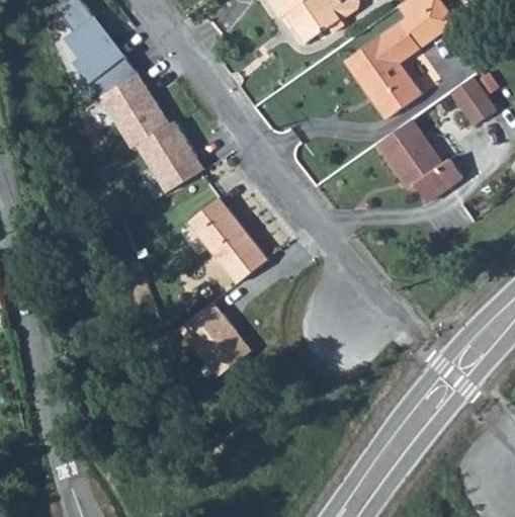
[(104,97),(140,76),(81,0),(63,0),(53,7),(73,36),(67,41),(82,63),(77,67),(93,87),(95,86),(104,97)]
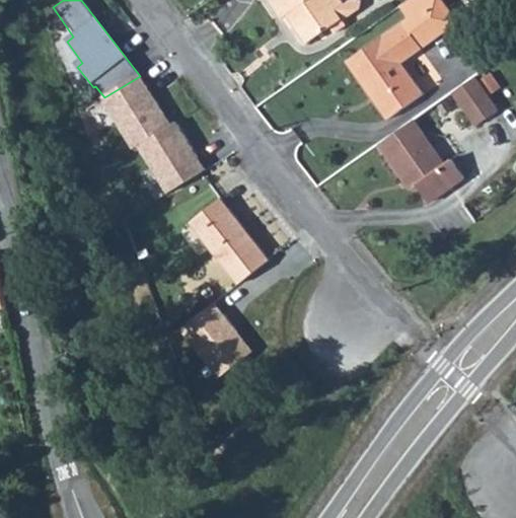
[(266,0),(280,19),(287,14),(293,22),(290,24),(304,45),(328,27),(333,33),(344,25),(340,19),(355,9),(356,2),(354,0),(266,0)]
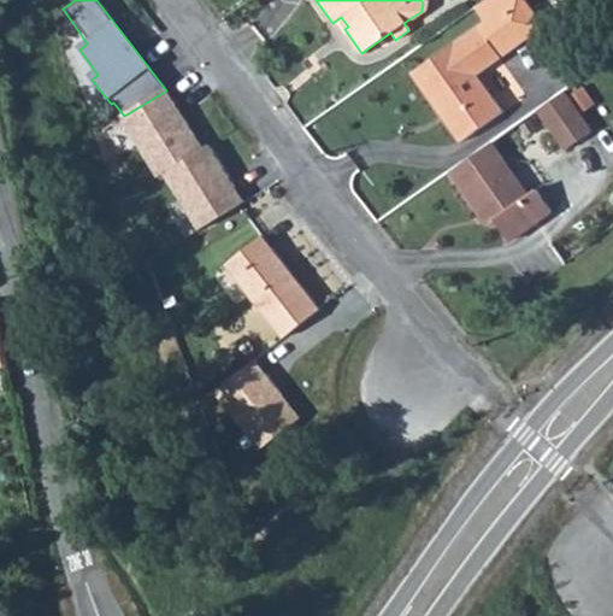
[(458,142),(500,112),(475,76),(524,41),(505,13),(523,0),(482,0),(472,7),(483,22),(410,75),(458,142)]
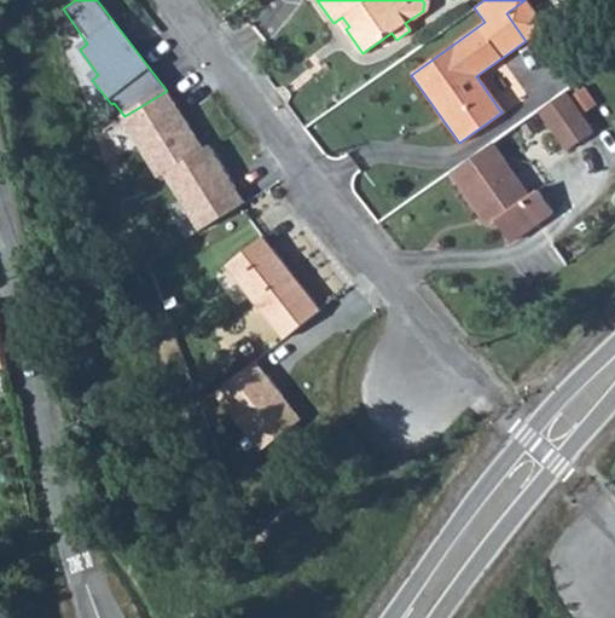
[(164,178),(206,151),(167,91),(125,116),(120,120),(157,183),(164,178)]
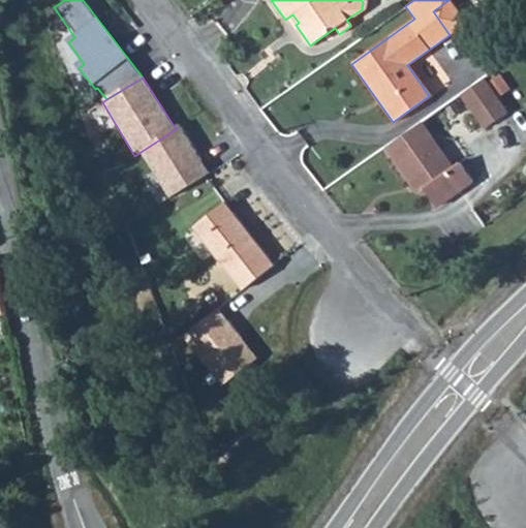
[(482,80),(460,94),(484,129),(505,114),(482,80)]
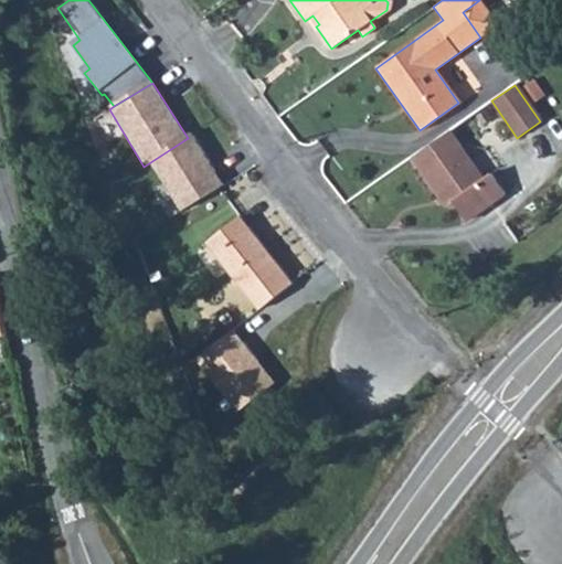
[(447,131),(411,157),(446,206),(452,202),(465,221),(504,194),(489,174),(481,179),(447,131)]
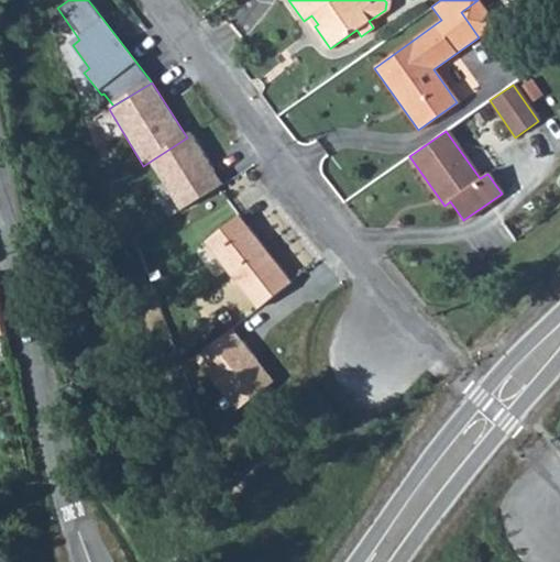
[(187,138),(150,162),(183,216),(223,189),(189,135),(187,138)]
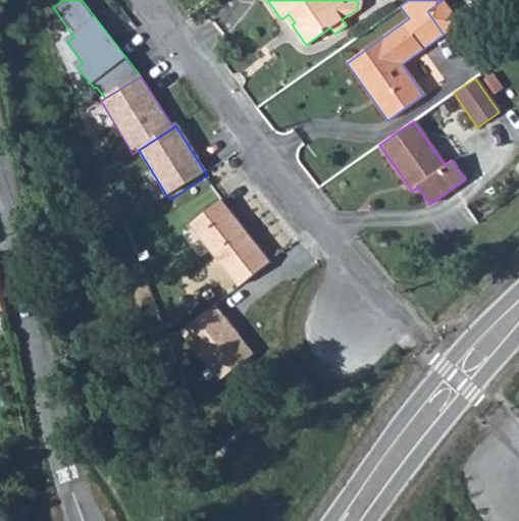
[(220,201),(190,224),(238,287),(268,262),(220,201)]
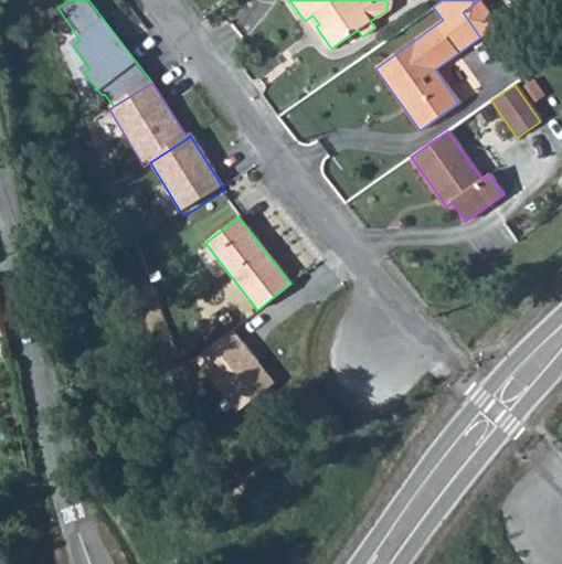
[(225,314),(214,320),(219,328),(230,321),(225,314)]
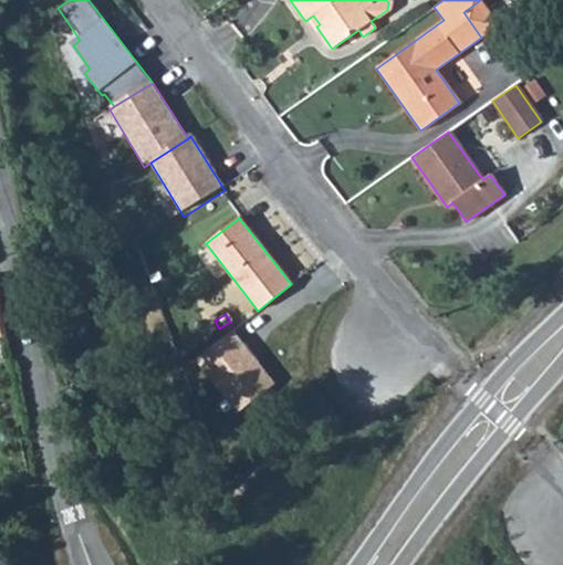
[(232,331),(195,361),(237,414),(273,384),(232,331)]
